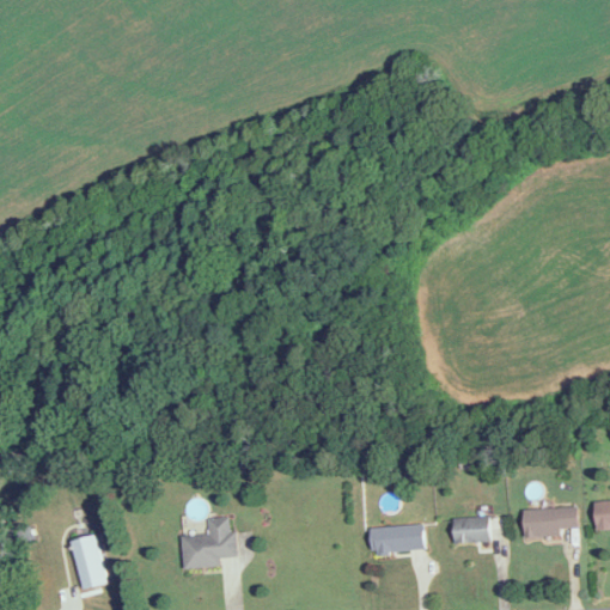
[(609,524),(609,498),(593,499),(595,525),(609,524)]
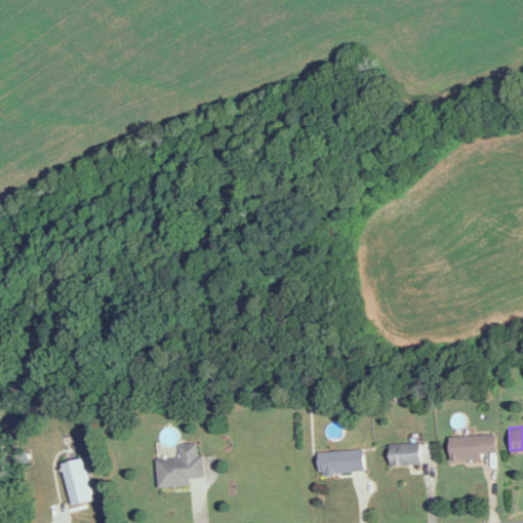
[(447,435),(447,459),(480,459),(480,451),(493,451),(493,434),(447,435)]
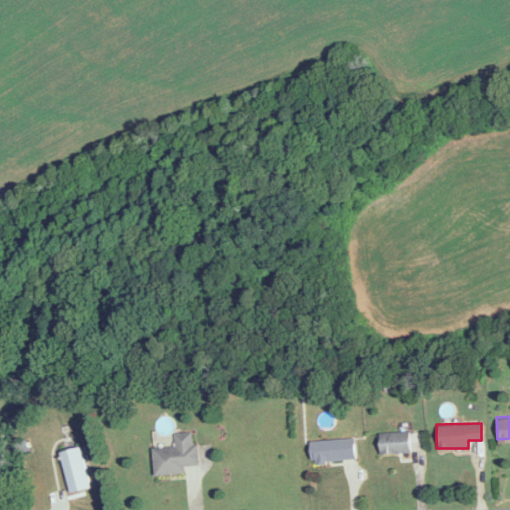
[(151,447),(152,474),(184,473),(183,465),(197,465),(196,443),(192,443),(191,431),(173,432),(174,446),(151,447)]
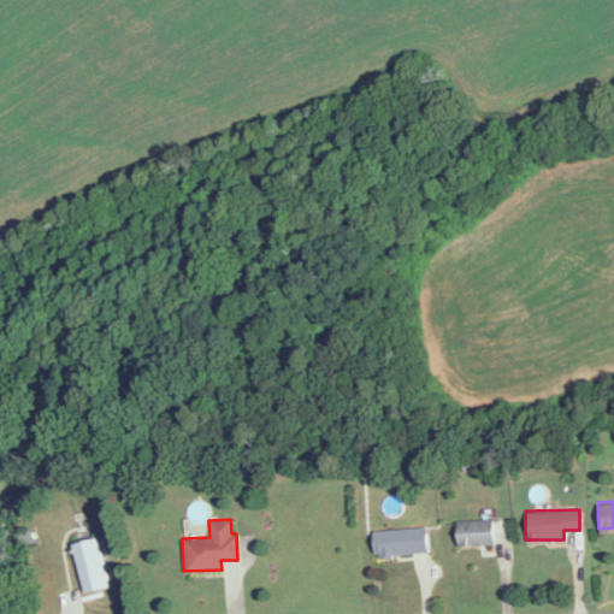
[(455,519),(455,545),(493,545),(493,519),(455,519)]
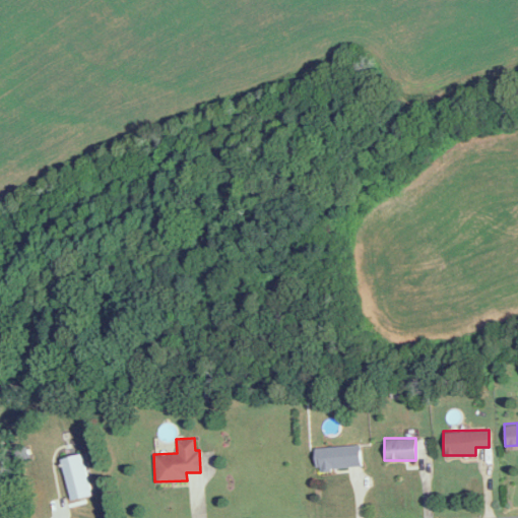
[(360,466),(359,444),(313,447),(315,469),(360,466)]
